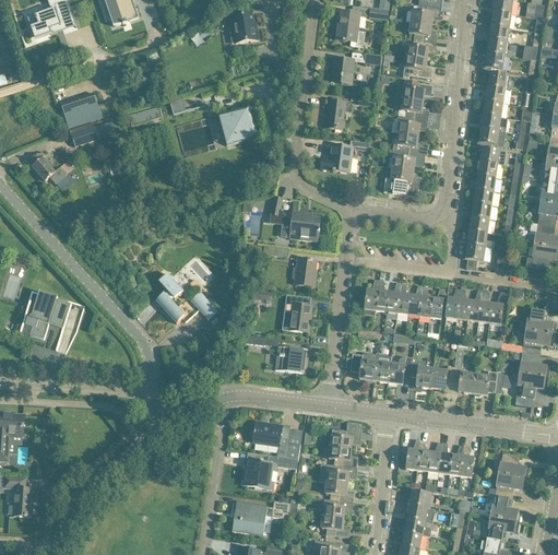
[(71,12),(67,0),(47,0),(50,9),(35,13),(33,13),(35,19),(36,18),(37,23),(34,24),(30,25),(31,26),(34,38),(51,32),(57,30),(55,25),(59,24),(60,24),(58,16),(71,12)]
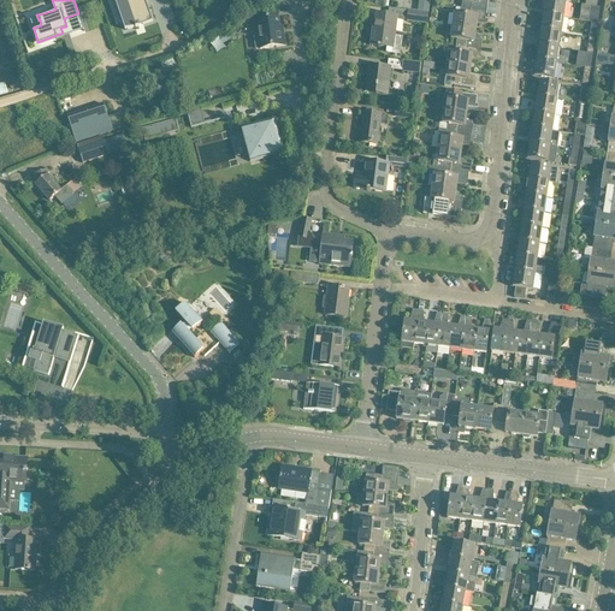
[(114,0),(124,27),(152,17),(146,0),(114,0)]
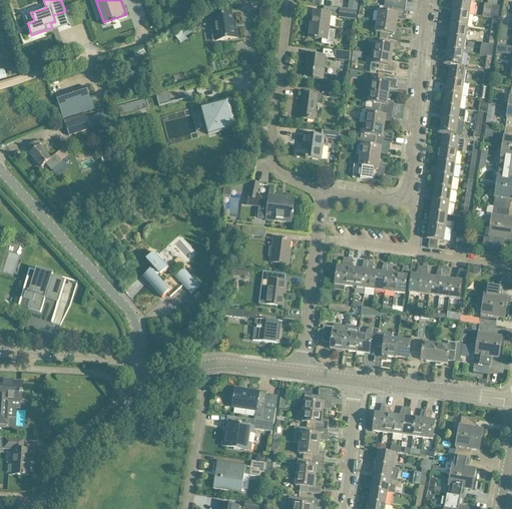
[(469,12),(470,0),(453,0),(452,9),(469,12)]
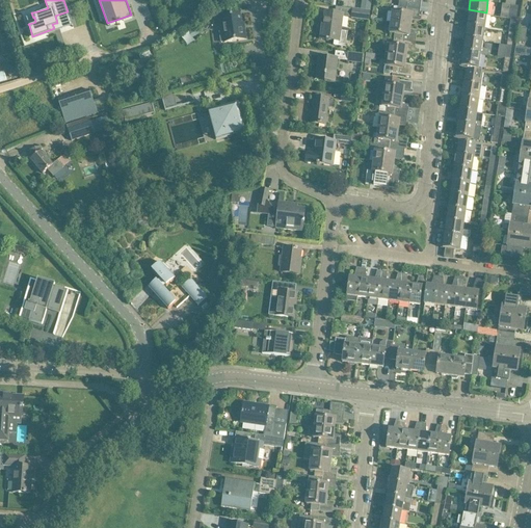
[(514,17),(516,3),(508,2),(506,16),(509,16),(514,17)]
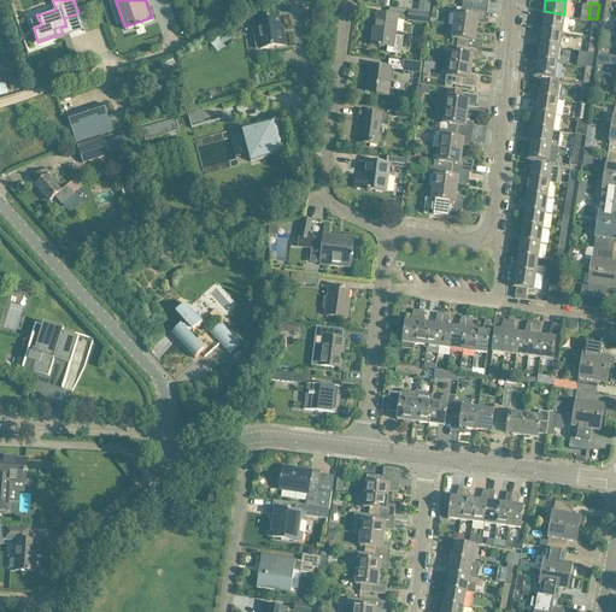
[(485,19),(486,7),(461,4),(461,11),(455,10),(452,22),(475,25),(476,18),(485,19)]
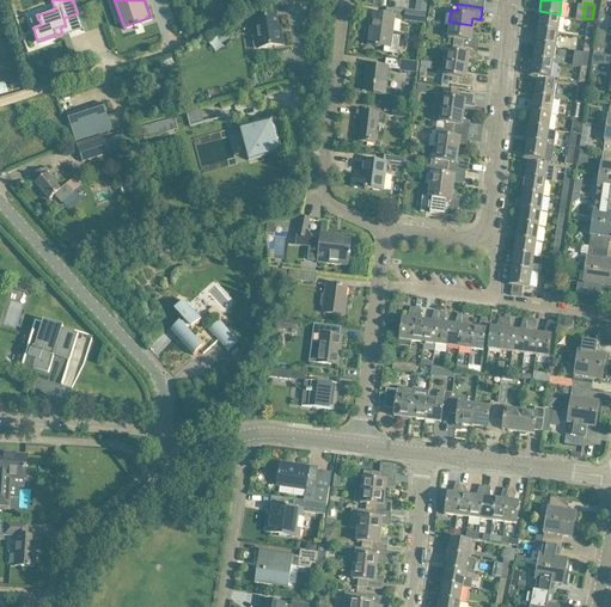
[(405,6),(404,17),(422,19),(425,8),(405,6)]
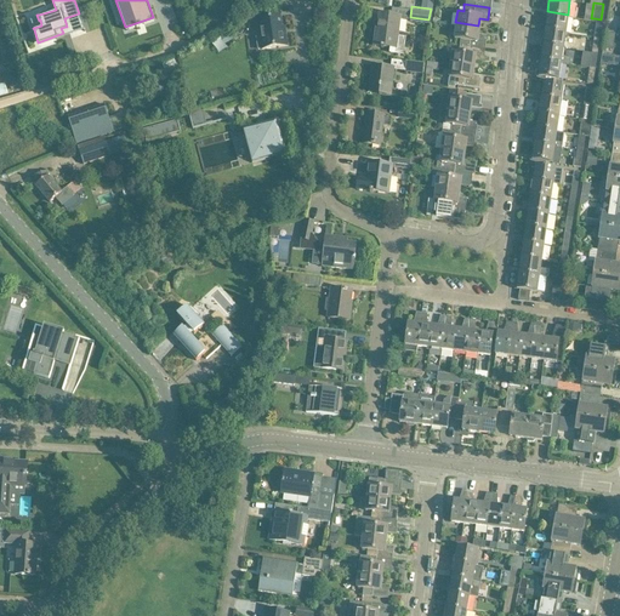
[(375,30),(373,41),(380,43),(380,44),(382,44),(384,43),(387,44),(387,47),(400,50),(400,44),(400,40),(402,35),(403,32),(397,32),(399,12),(379,10),(376,32),(375,30)]
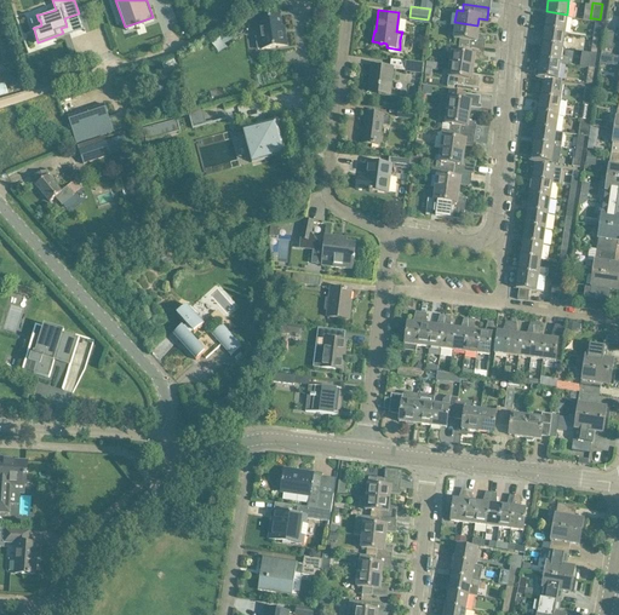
[(565,30),(567,15),(546,11),(544,27),(565,30)]
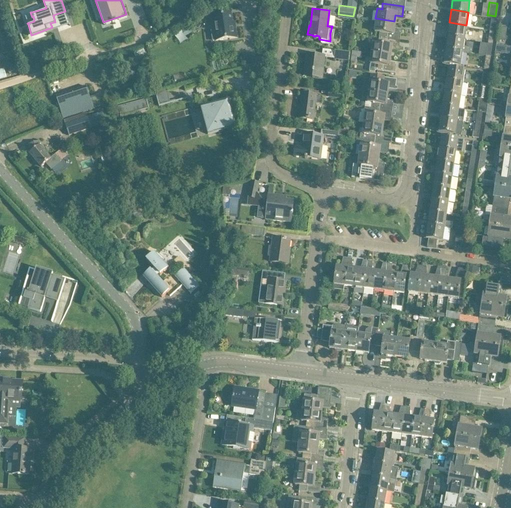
[(230,11),(211,14),(213,28),(211,28),(212,38),(215,37),(215,38),(236,35),(235,26),(233,26),(230,11)]
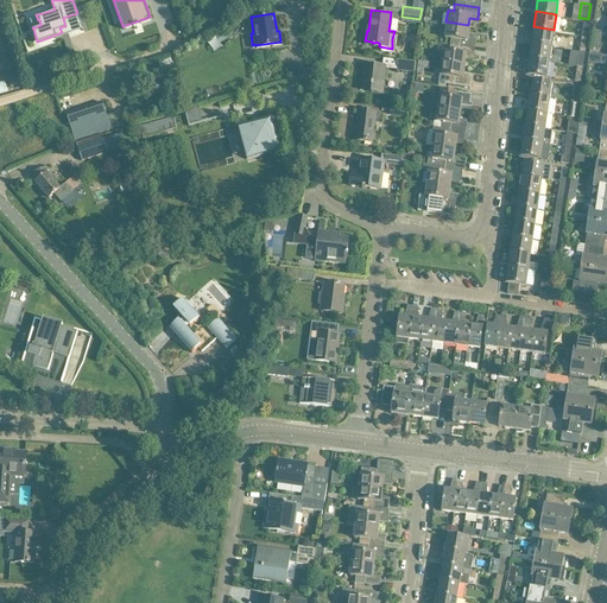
[(467,32),(468,25),(446,21),(444,35),(450,35),(449,42),(474,45),(475,33),(467,32)]
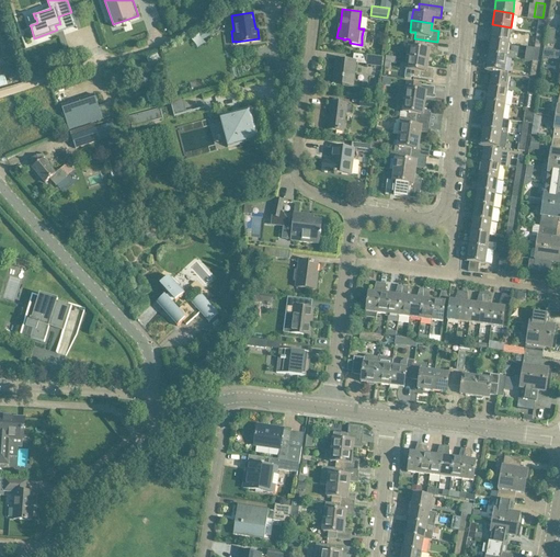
[(209,24),(204,27),(207,33),(213,30),(209,24)]
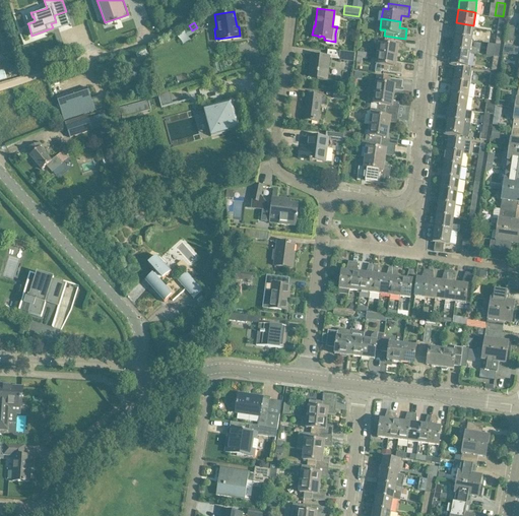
[(471,38),(473,25),(456,22),(454,36),(471,38)]
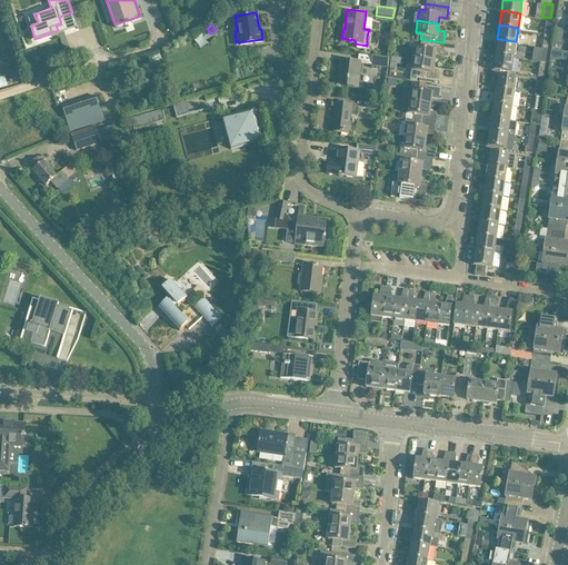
[(441,53),(444,42),(420,39),(419,46),(414,45),(412,56),(434,59),(435,52),(441,53)]
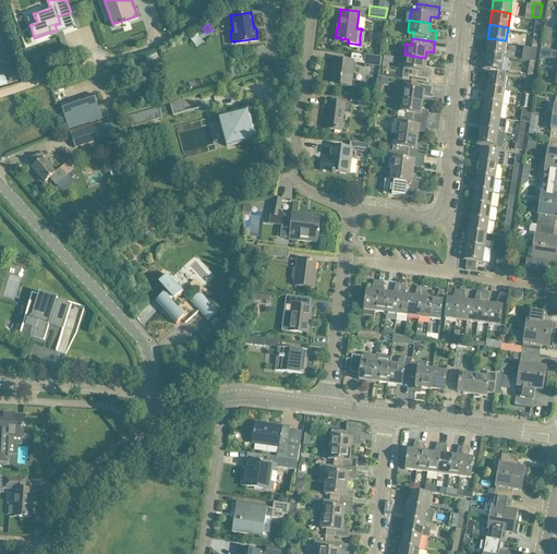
[(505,48),(506,40),(487,38),(485,52),(504,55),(510,56),(511,49),(505,48)]
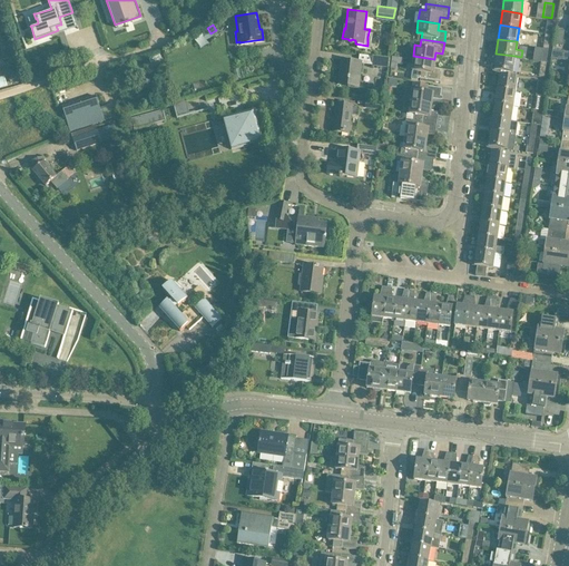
[(551,48),(550,56),(562,57),(563,49),(551,48)]
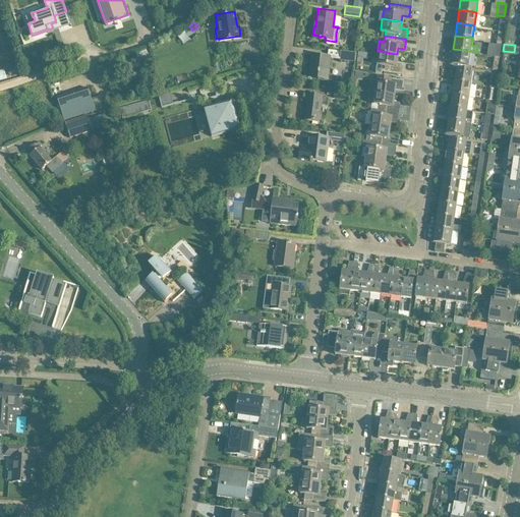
[(327,78),(330,55),(353,58),(354,50),(327,47),(326,53),(311,51),(308,74),(318,75),(316,76),(327,78)]
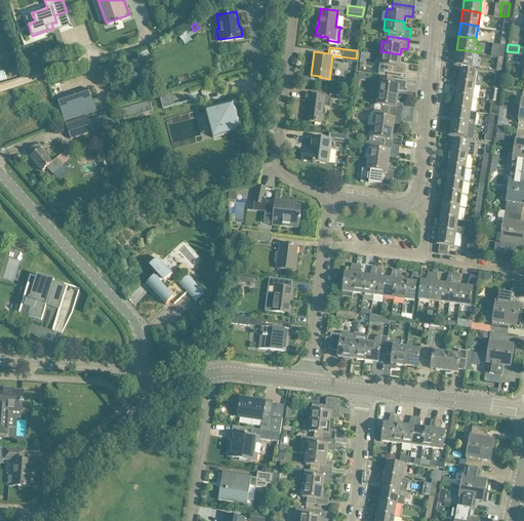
[(472,65),(474,51),(456,49),(454,62),(472,65)]
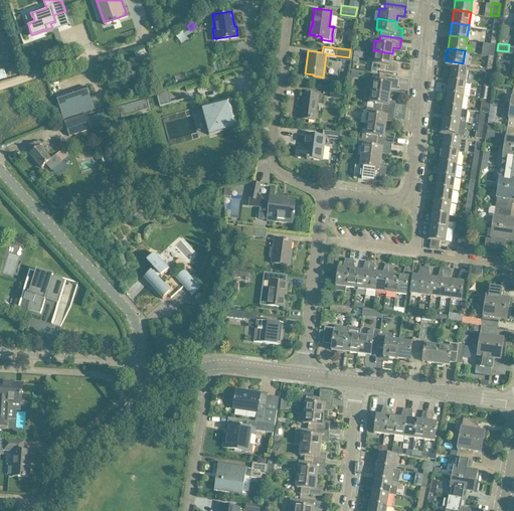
[(391,59),(392,53),(373,50),(371,60),(376,61),(375,65),(377,65),(377,67),(396,70),(398,59),(391,59)]
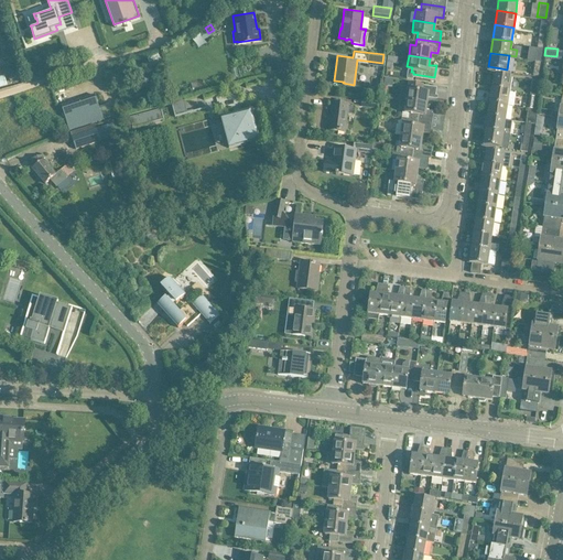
[(15,67),(7,71),(9,79),(18,77),(15,67)]
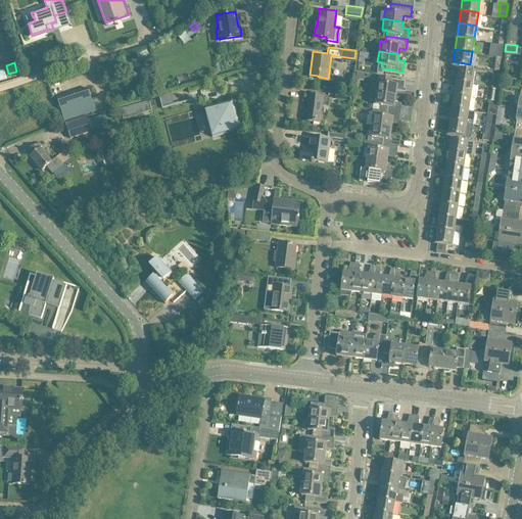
[(474,68),(457,66),(455,80),(472,83),(474,68)]
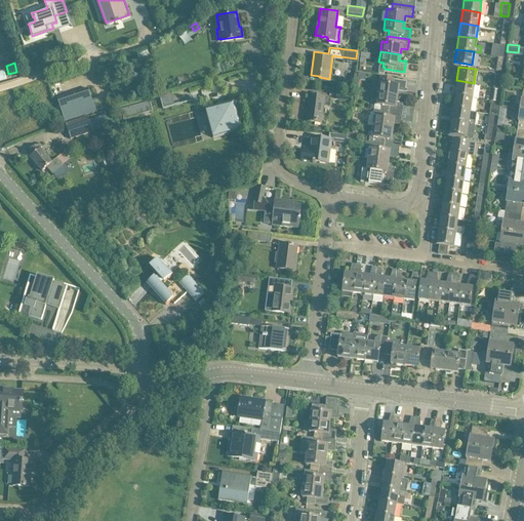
[(384,81),(378,81),(377,91),(396,93),(397,88),(404,89),(406,78),(385,75),(384,81)]
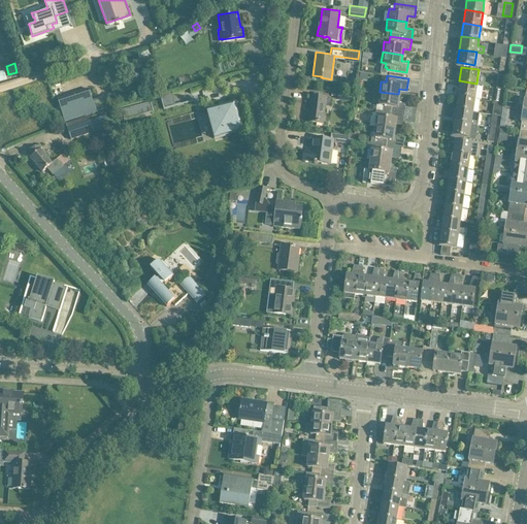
[(474,96),(476,84),(459,80),(457,94),(474,96)]
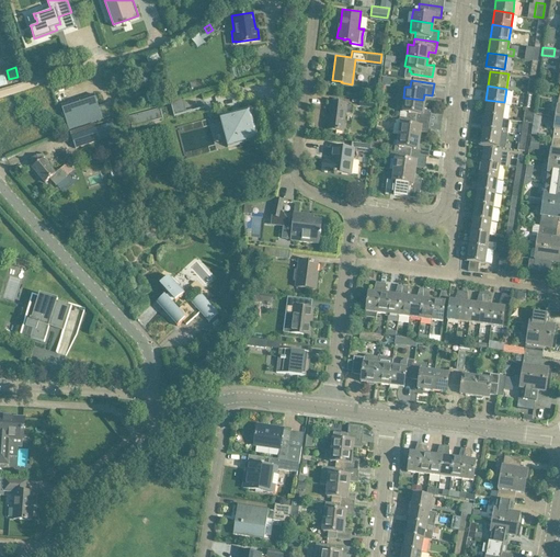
[(93,91),(60,102),(68,126),(102,115),(93,91)]
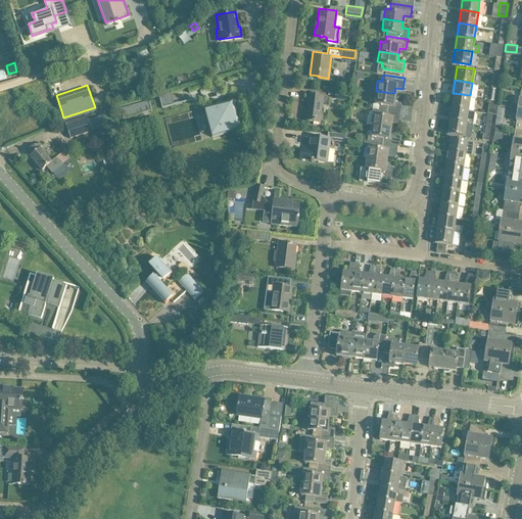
[(497,99),(500,87),(495,86),(490,85),(488,98),(497,99)]
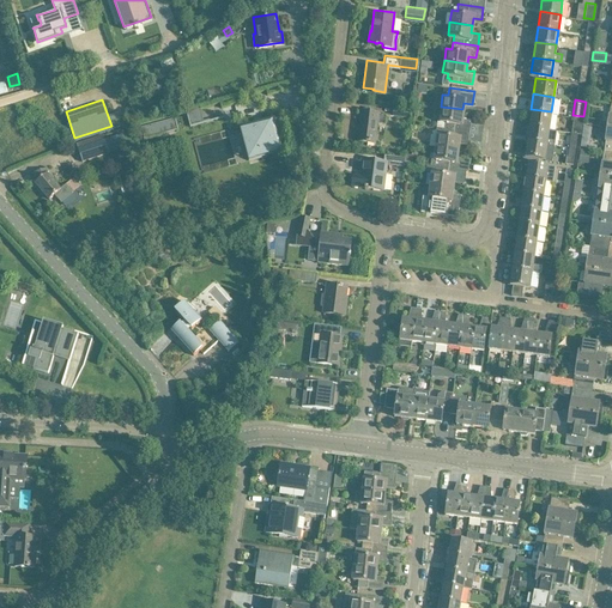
[(410,115),(411,108),(394,105),(393,113),(410,115)]
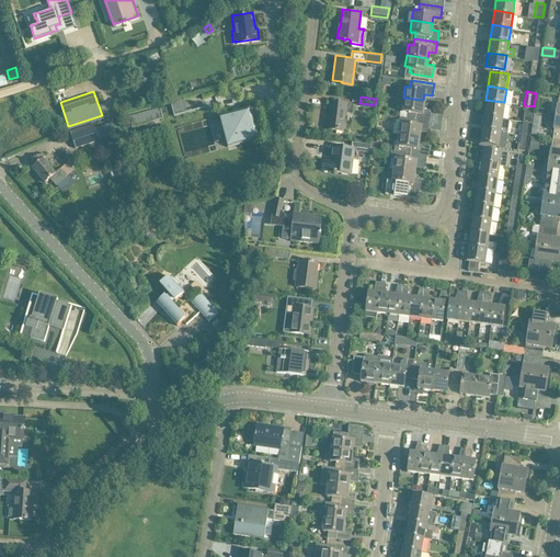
[(423,106),(423,100),(403,98),(401,109),(399,108),(399,115),(429,118),(430,108),(423,106)]
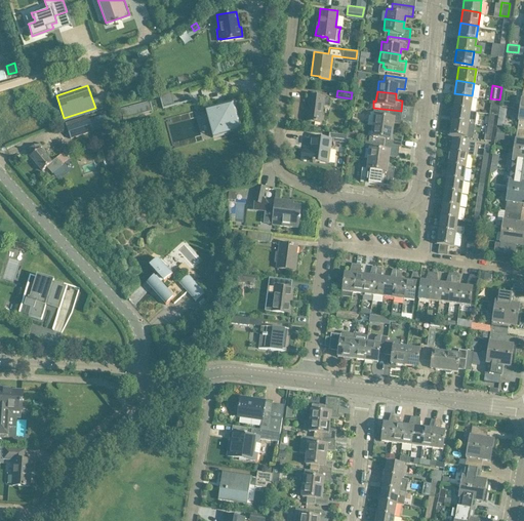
[(330,94),(324,94),(309,92),(306,118),(321,120),(323,103),(329,103),(330,94)]
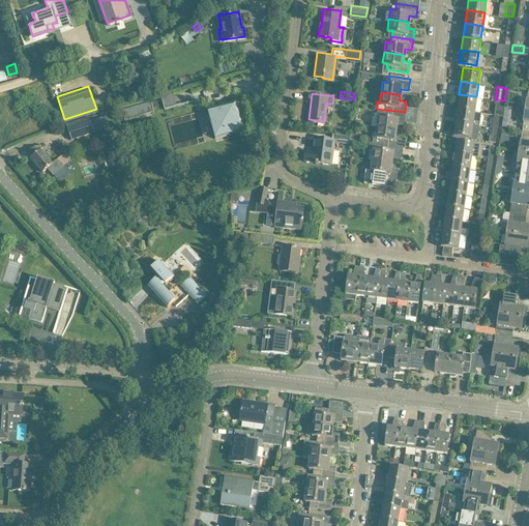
[(474,110),(476,96),(459,94),(457,108),(474,110)]
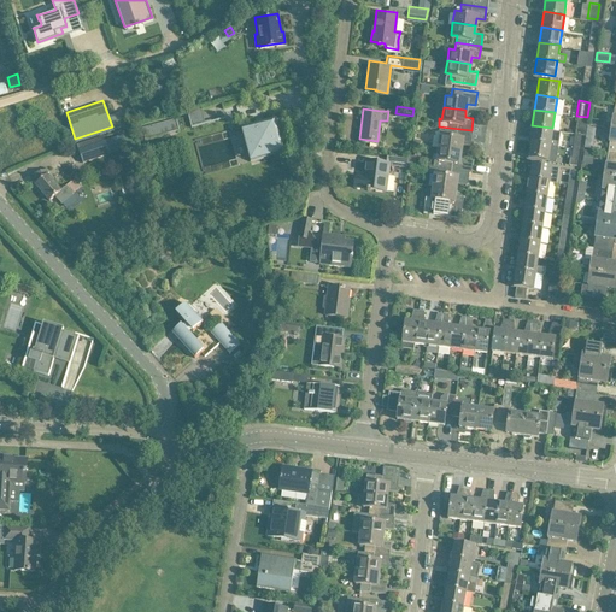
[(263,122),(254,124),(253,119),(240,123),(250,158),(285,149),(275,115),(262,117),(263,122)]
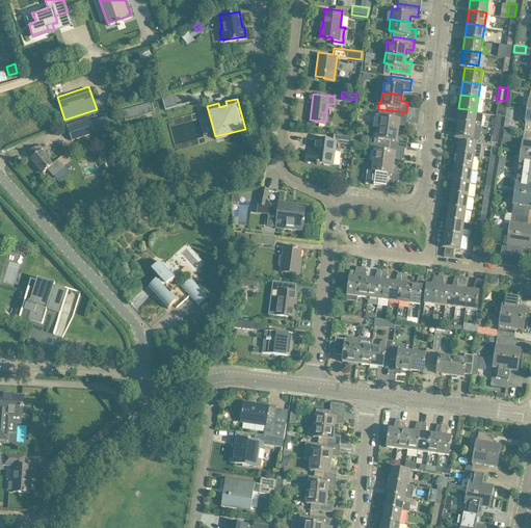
[(154,110),(152,100),(122,108),(124,119),(154,110)]
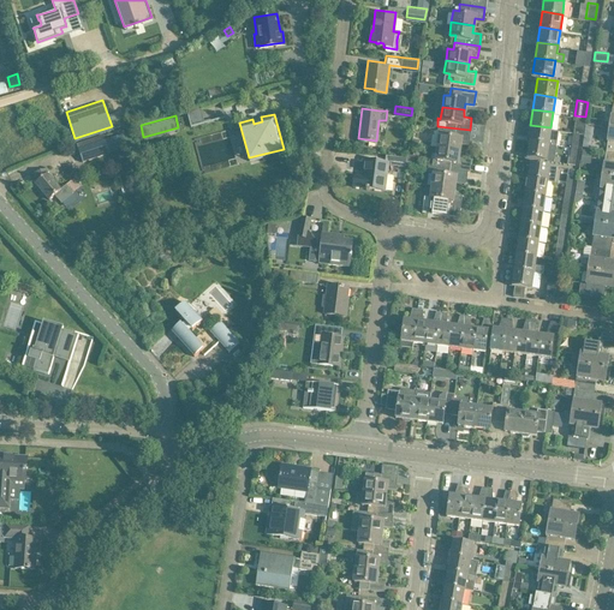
[(583,132),(585,117),(574,115),(572,131),(578,132),(583,132)]
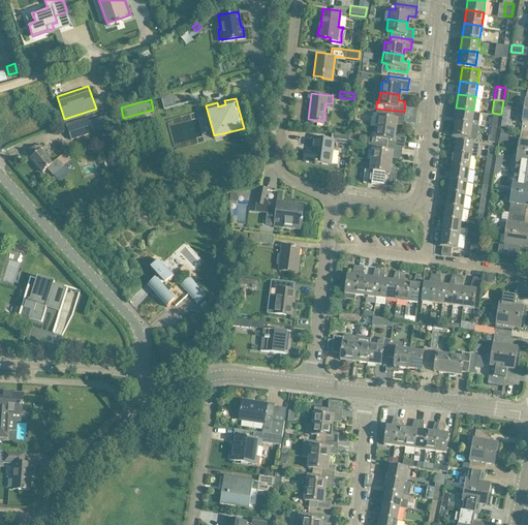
[(478,111),(473,110),(456,107),(455,120),(471,123),(476,124),(478,111)]
